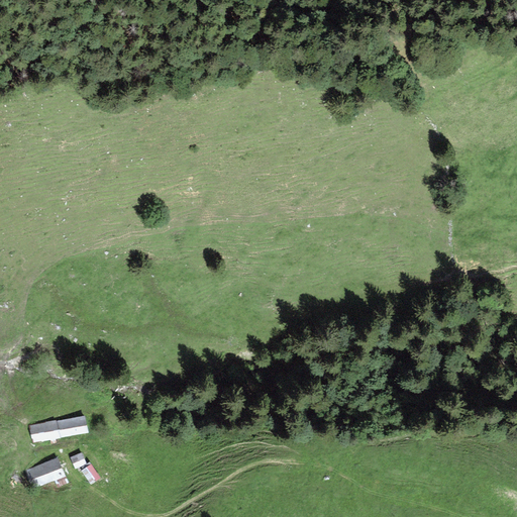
[(30,427),(33,442),(50,438),(56,437),(87,431),(84,416),(30,427)]
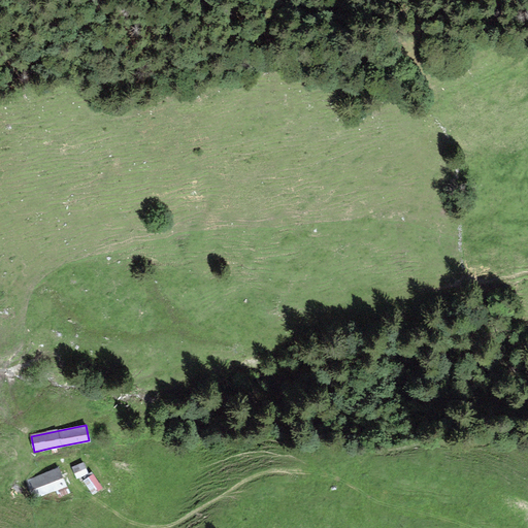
[(84,463),(73,467),(77,477),(88,473),(84,463)]
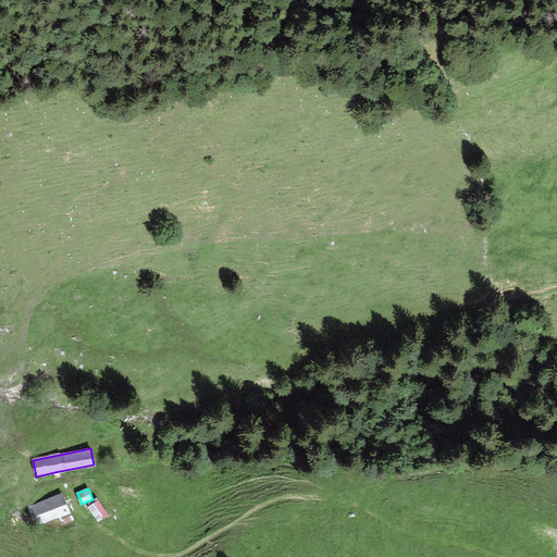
[(26,509),(35,528),(59,517),(70,511),(62,494),(26,509)]
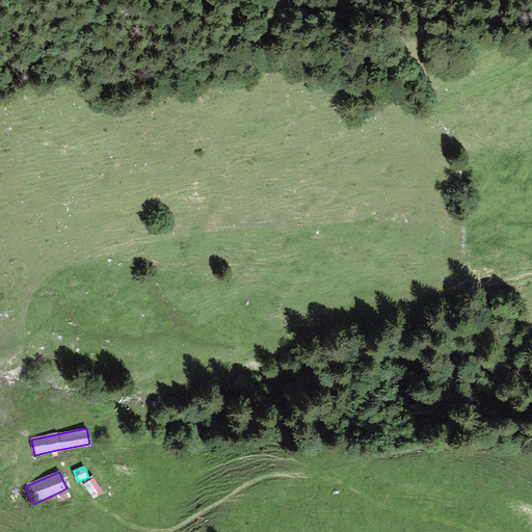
[(87,478),(89,481),(85,484),(94,497),(103,490),(92,475),(87,478)]
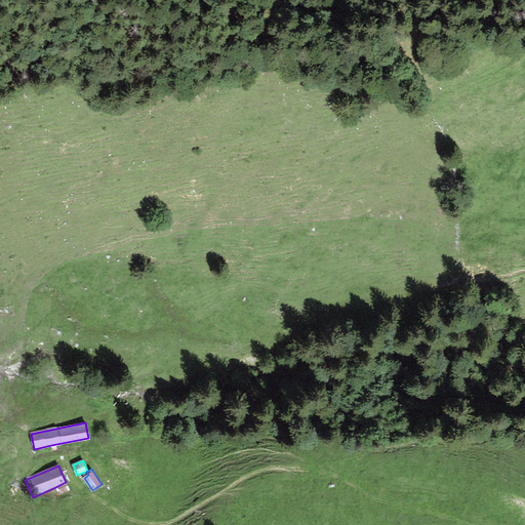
[(58,495),(70,490),(66,482),(55,487),(58,495)]
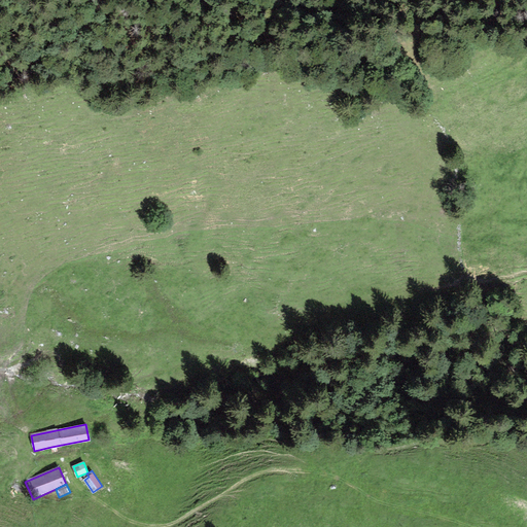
All buildings are outlined.
